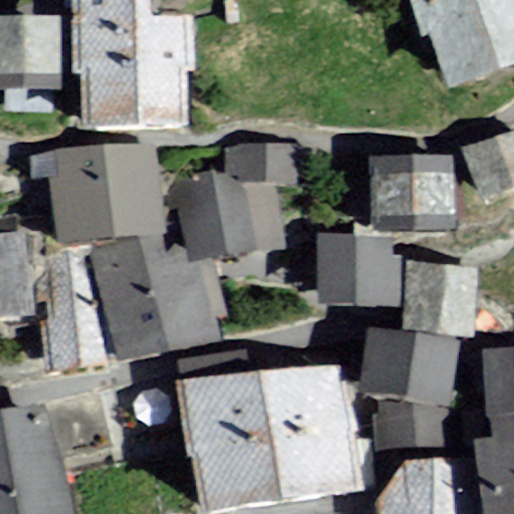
[(513,0),(408,0),(443,112),(513,90),(513,0)]
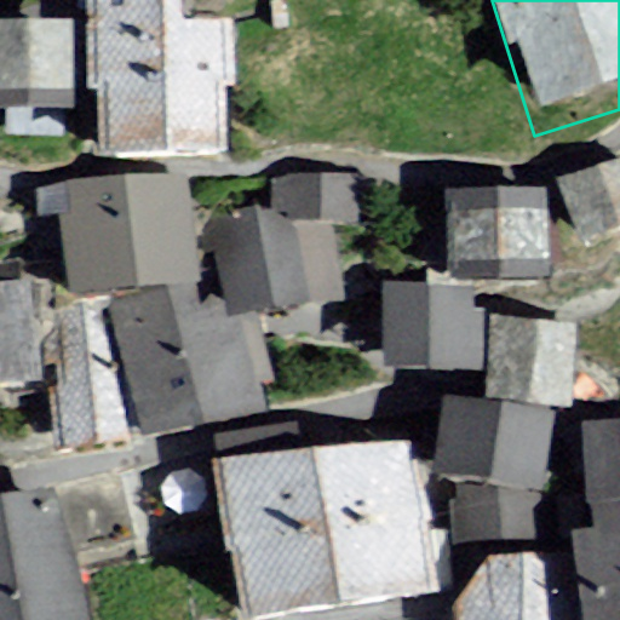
[(68,39),(0,39),(0,132),(69,132),(68,39)]
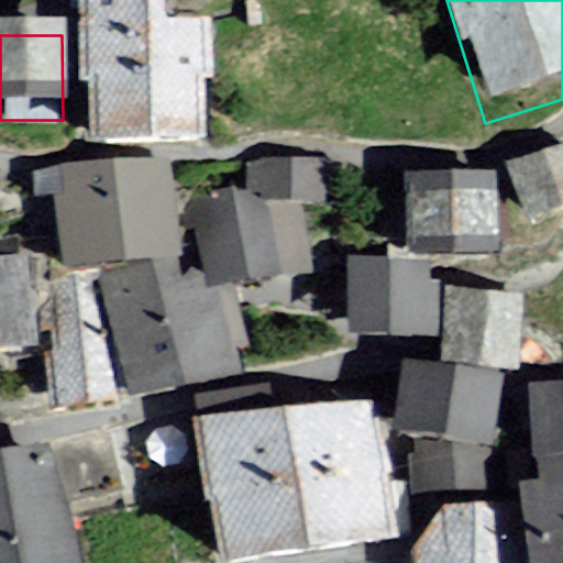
[(159,155),(48,170),(63,268),(173,252),(159,155)]
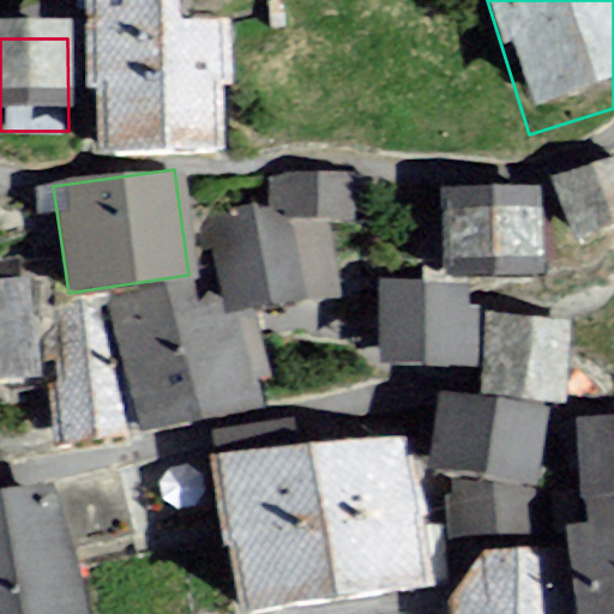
[(536,179),(444,180),(445,274),(378,272),(377,350),(471,351),(471,280),(537,280),(536,179)]
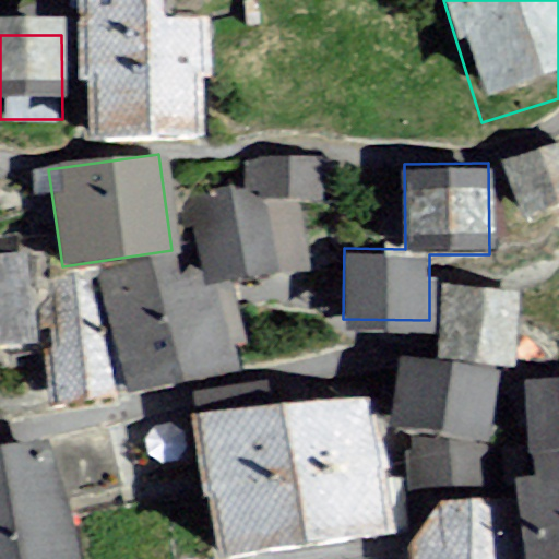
[(558,163),(503,181),(522,240),(558,227),(558,163)]
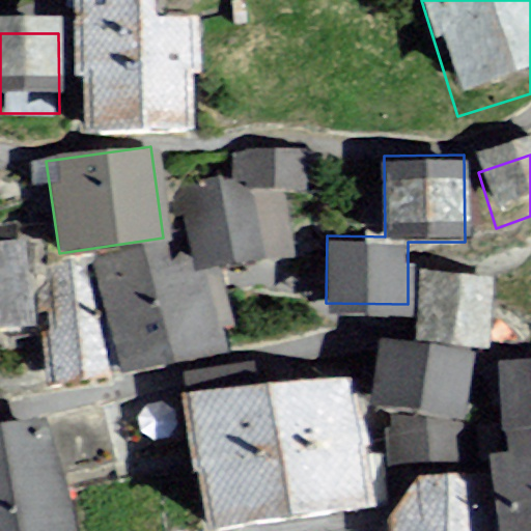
[(303,162),(221,164),(222,213),(304,211),(303,162)]
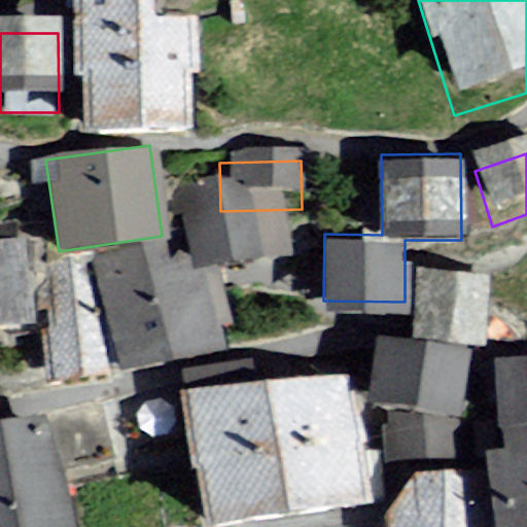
[(26,238),(0,240),(0,332),(34,330),(26,238)]
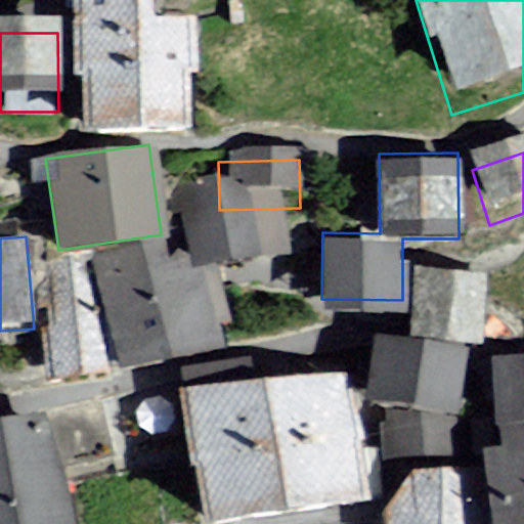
[(486,265),(419,261),(413,330),(482,335),(486,265)]
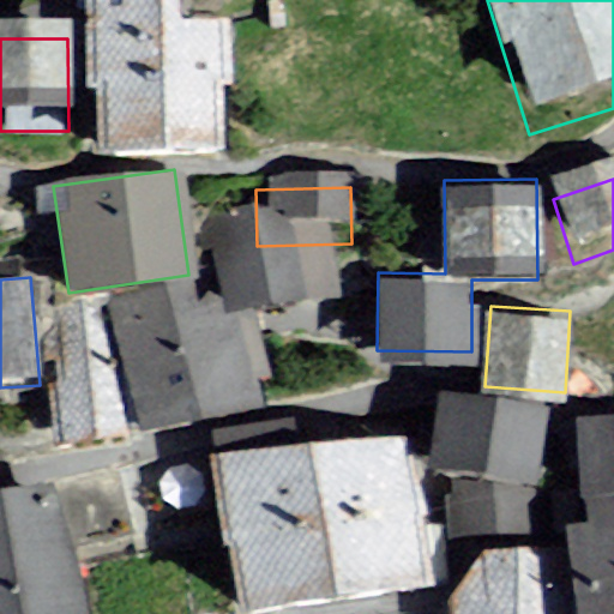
[(218,455),(238,613),(257,613),(422,595),(403,432),(218,455)]
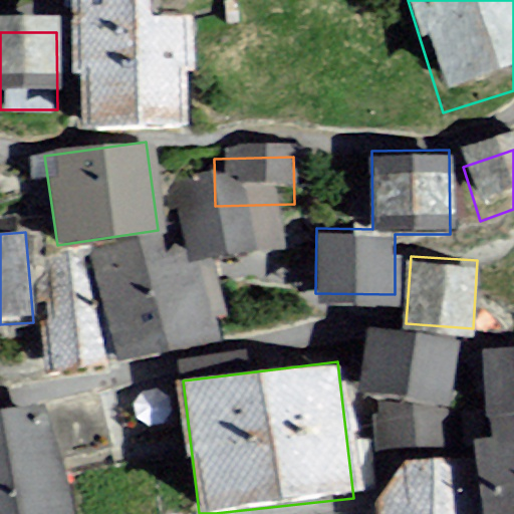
[(65,513),(45,411),(0,419),(0,513),(65,513)]
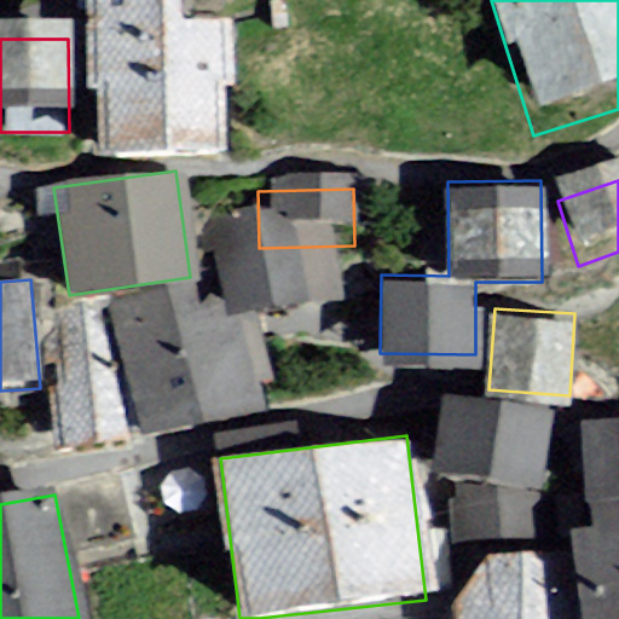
[(618,618),(618,524),(565,534),(580,618),(618,618)]
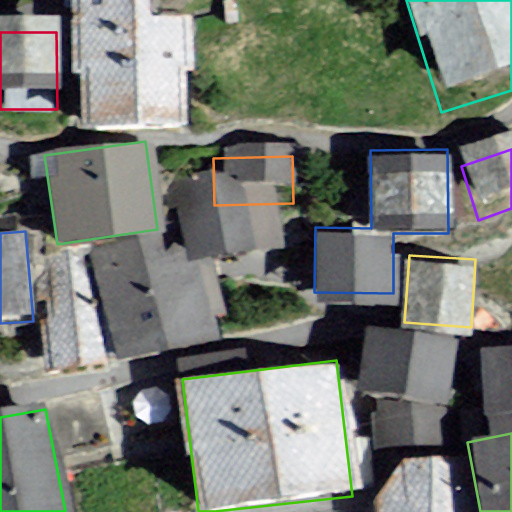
[(383,472),(382,511),(468,511),(470,474),(383,472)]
